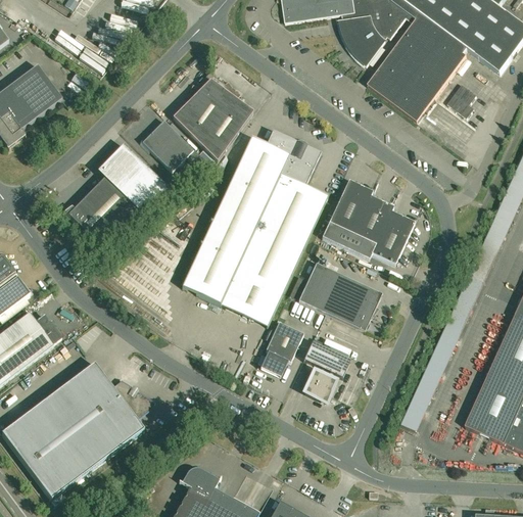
[(522,22),(496,4),(500,0),(283,0),(285,20),(343,12),(344,17),(339,18),(341,28),(344,36),(348,44),(353,51),(360,57),(366,63),(386,35),(389,37),(405,15),(413,22),(368,83),(418,121),(467,54),(464,52),(468,47),(500,72),(522,40),(522,22)]
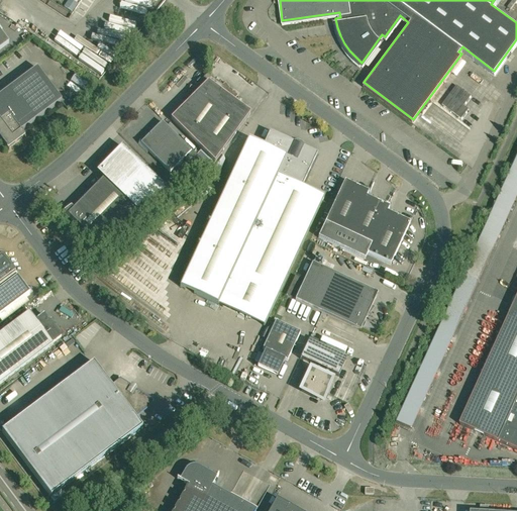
[(0,42),(8,37),(0,25),(0,42)]
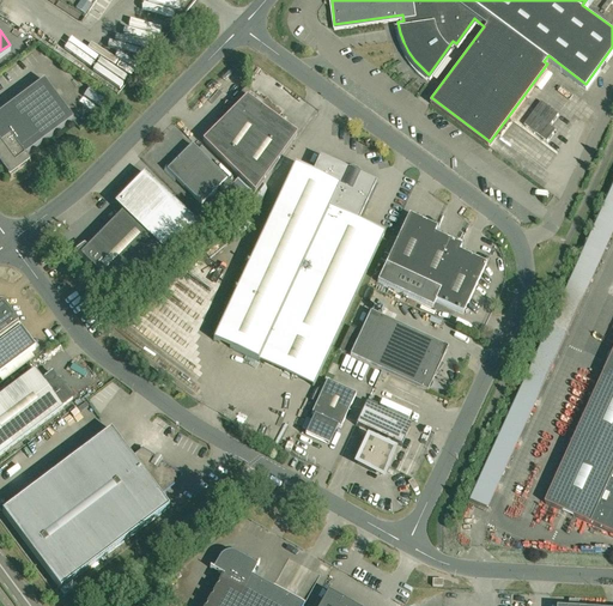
[(43,74),(0,105),(0,157),(11,171),(12,170),(10,168),(28,155),(30,157),(31,156),(29,153),(25,149),(73,113),(43,74)]
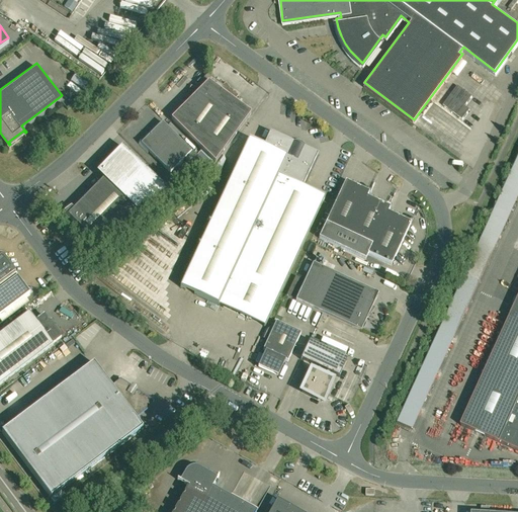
[(181,95),(185,99),(171,113),(214,157),(251,108),(234,95),(238,90),(207,69),(181,95)]
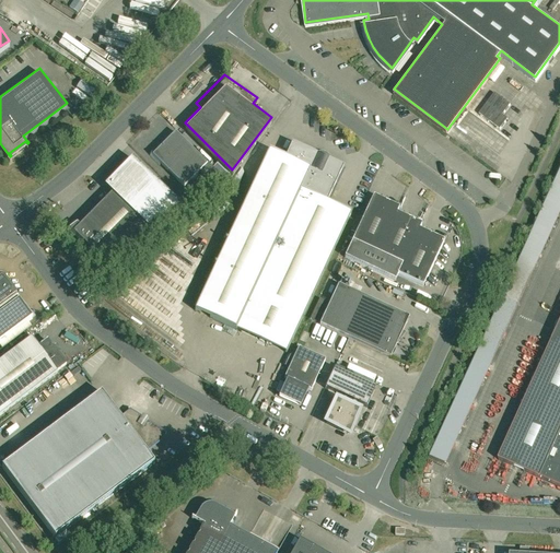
[(207,157),(175,126),(160,141),(159,139),(149,149),(159,160),(161,157),(184,181),(207,157)]
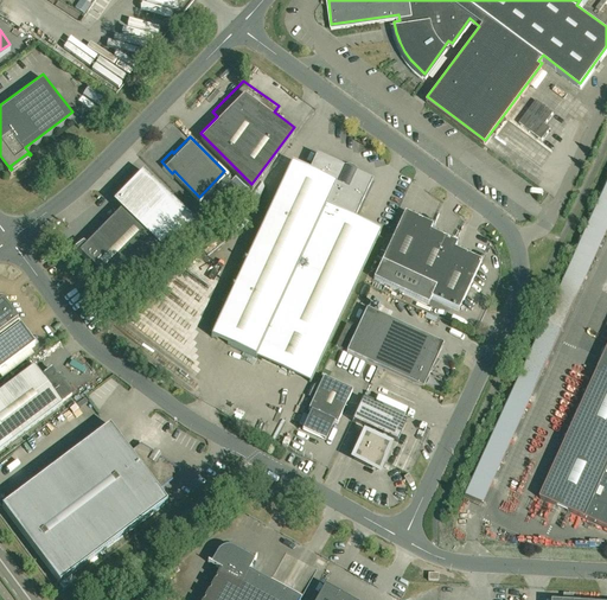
[(310,165),(292,157),(211,330),(310,376),(381,224),(355,212),(371,176),(317,150),(310,165)]
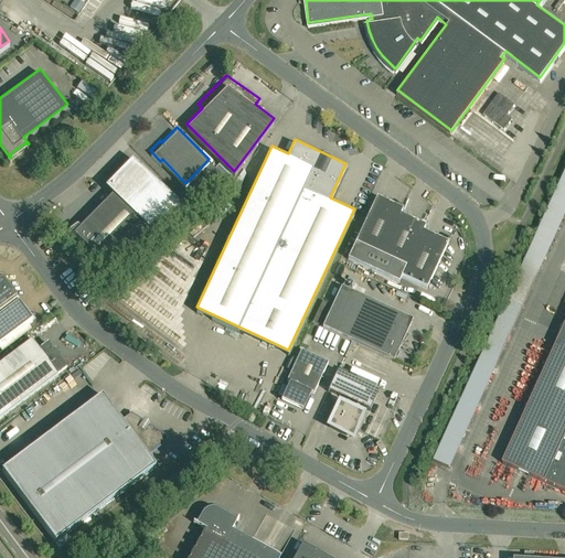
[(77,220),(68,225),(103,258),(150,225),(183,202),(134,154),(105,182),(113,189),(80,222),(77,220)]
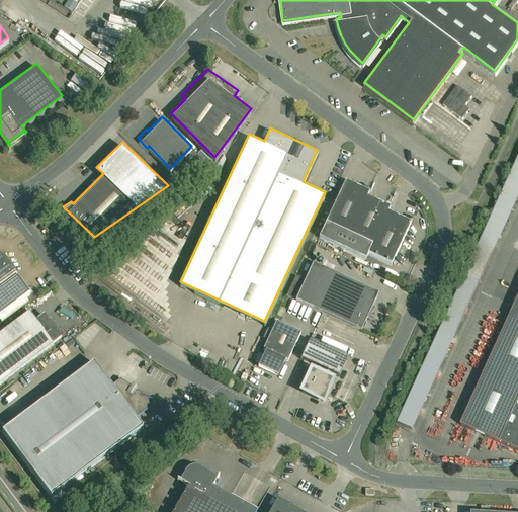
[(413,425),(517,193),(517,154),(398,418),(413,425)]
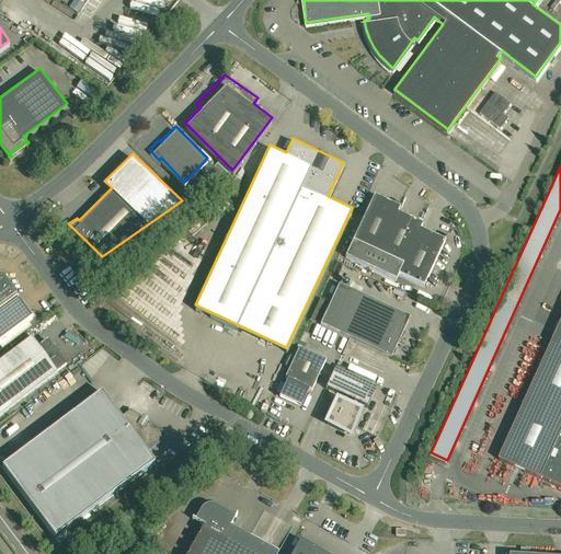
[(403,193),(409,184),(399,179),(393,188),(403,193)]
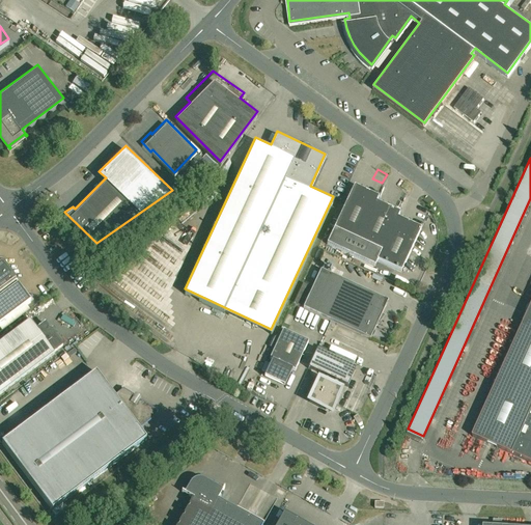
[(334,224),(358,236),(376,196),(379,192),(354,181),(334,224)]
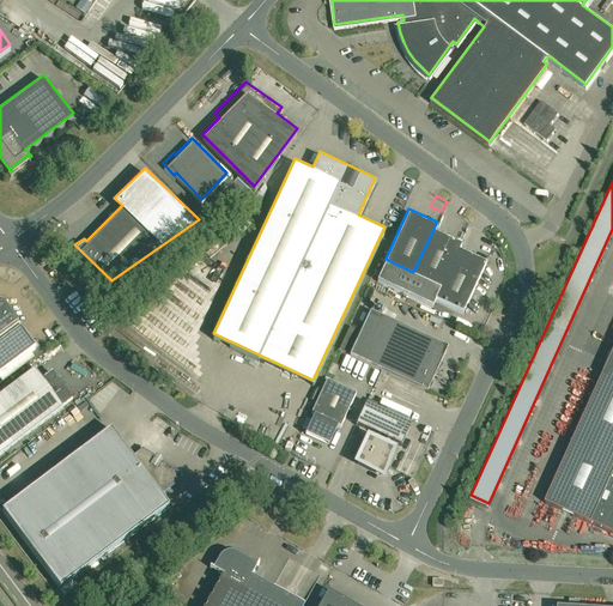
[(441,284),(459,246),(461,240),(435,226),(413,272),(441,284)]
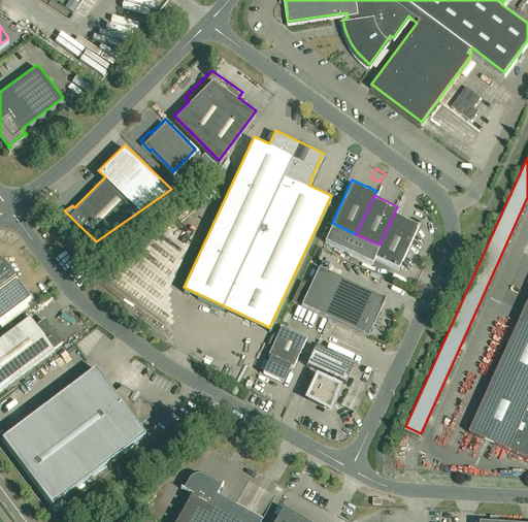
[(395,211),(380,245),(375,254),(398,265),(419,222),(395,211)]
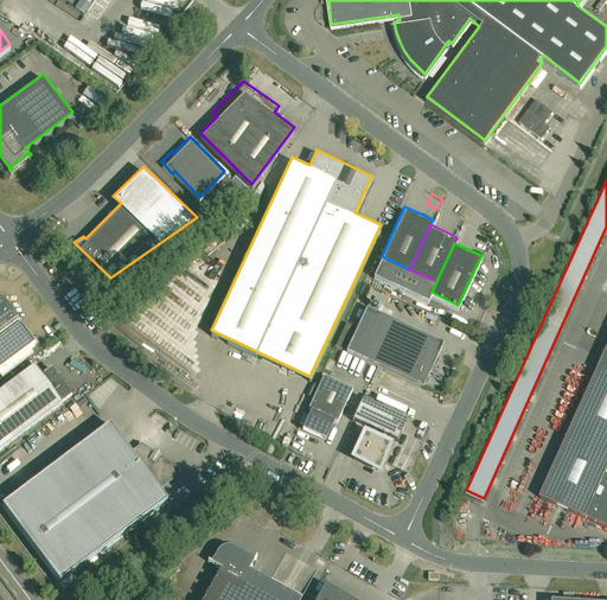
[(436,281),(409,269),(382,256),(374,273),(428,299),(432,292),(436,281)]
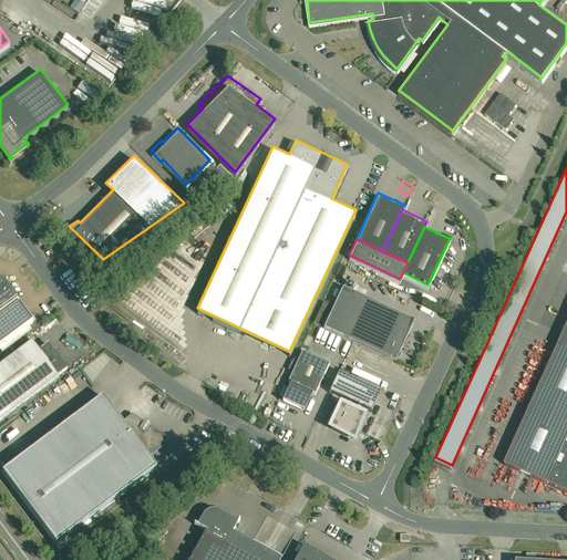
[(0,340),(32,317),(18,298),(16,294),(16,292),(4,277),(3,276),(2,275),(0,275),(0,273),(0,340)]
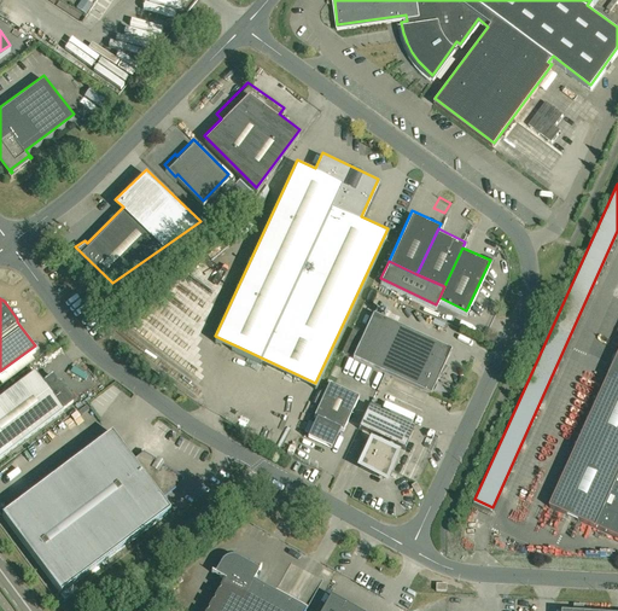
[(430,389),(452,344),(373,308),(353,353),(430,389)]
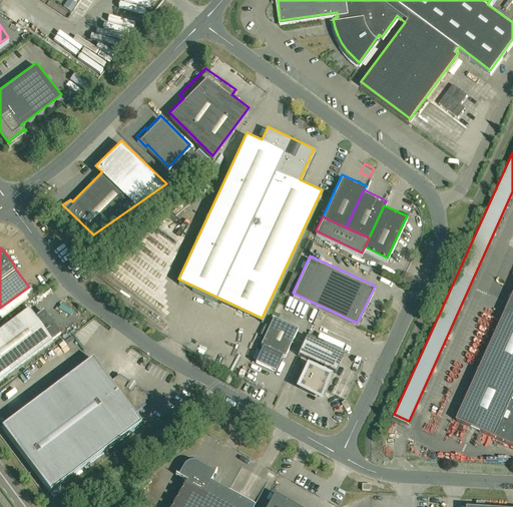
[(395,274),(403,277),(406,269),(398,266),(395,274)]
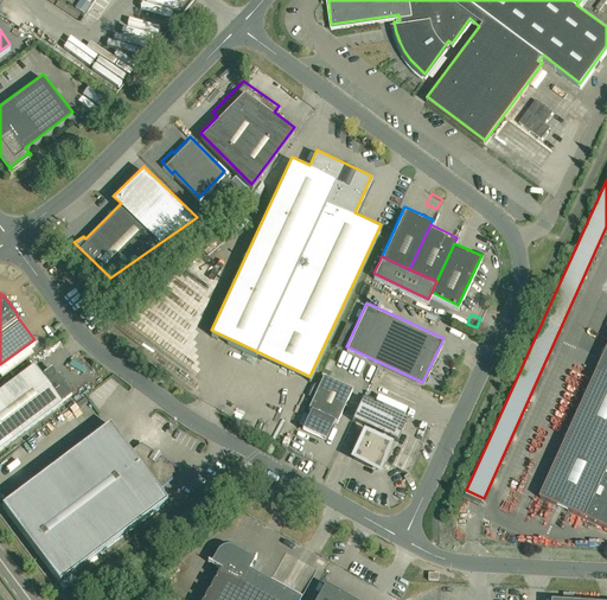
[(606,344),(540,492),(586,514),(606,522),(606,344)]
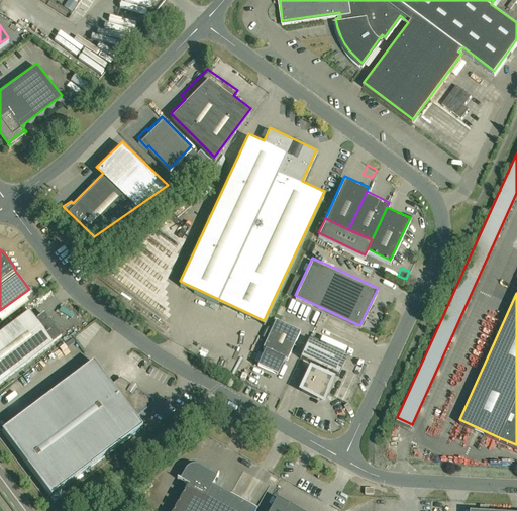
[(0,327),(0,377),(61,331),(54,321),(55,320),(52,316),(49,317),(43,310),(35,316),(28,306),(0,327)]
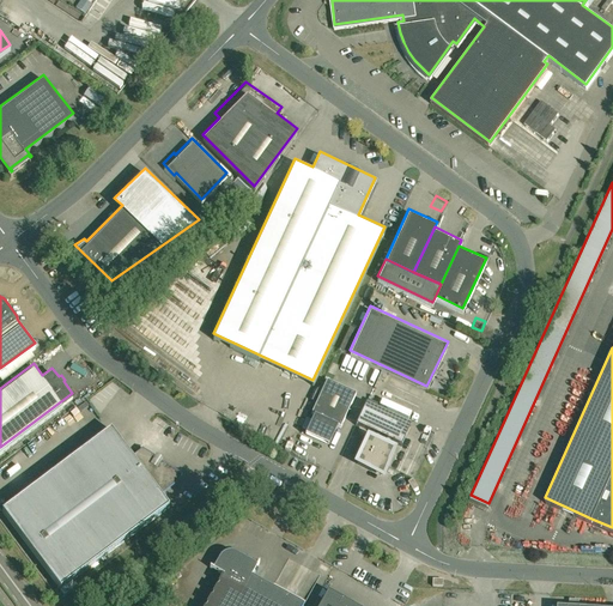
[(356,388),(326,375),(311,408),(314,410),(305,429),(328,440),(338,420),(340,422),(356,388)]
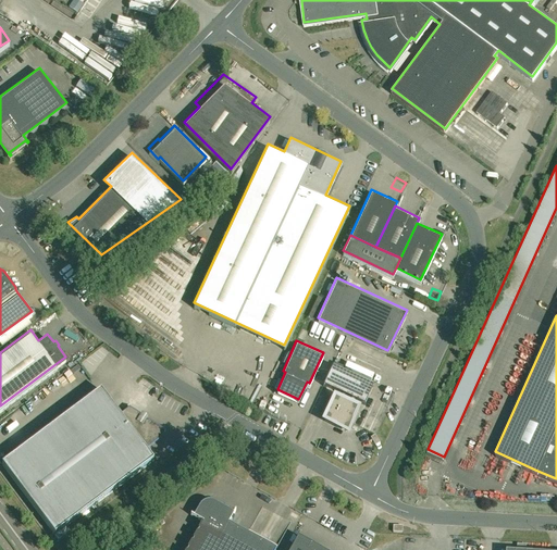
[(351,413),(357,403),(351,400),(354,395),(364,399),(373,379),(333,361),(332,360),(323,380),(351,394),(348,399),(334,392),(324,414),(335,420),(334,421),(341,423),(350,420),(353,413),(351,413)]
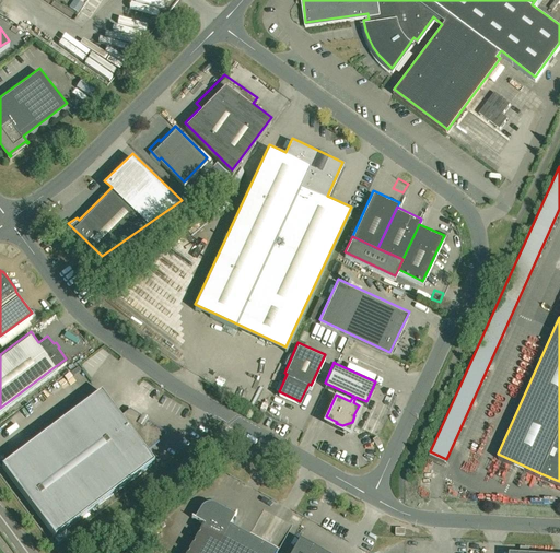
[(163,427),(130,406),(121,414),(101,386),(1,461),(55,531),(154,457),(144,445),(160,433),(163,427)]
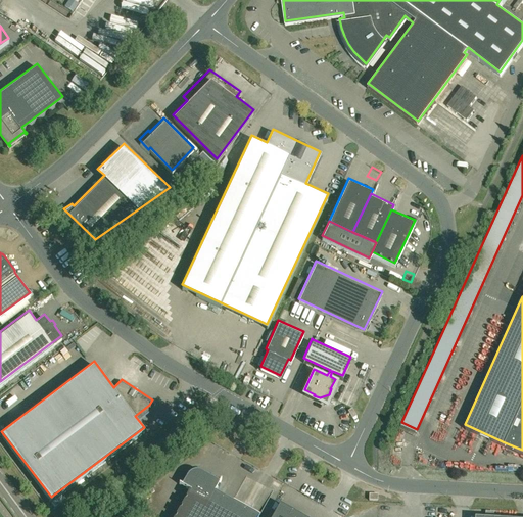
[(220,477),(201,467),(199,466),(197,466),(195,466),(193,466),(191,467),(189,468),(188,470),(186,471),(181,480),(190,485),(173,516),(255,516),(258,511),(215,486),(220,477)]
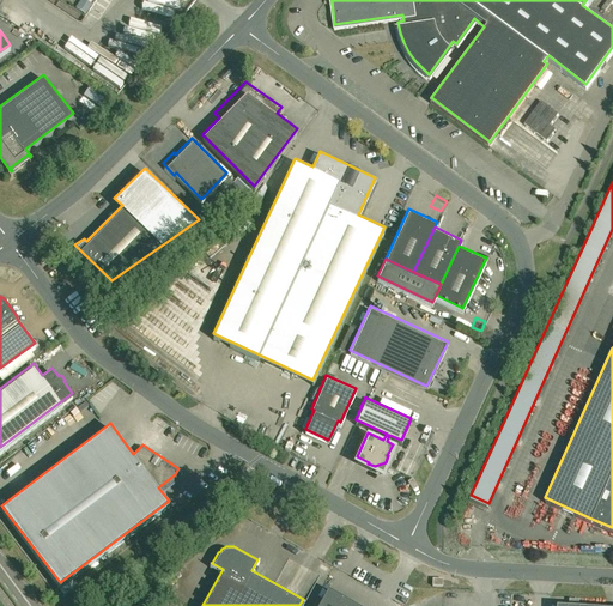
[(364,605),(327,585),(315,605),(364,605)]
